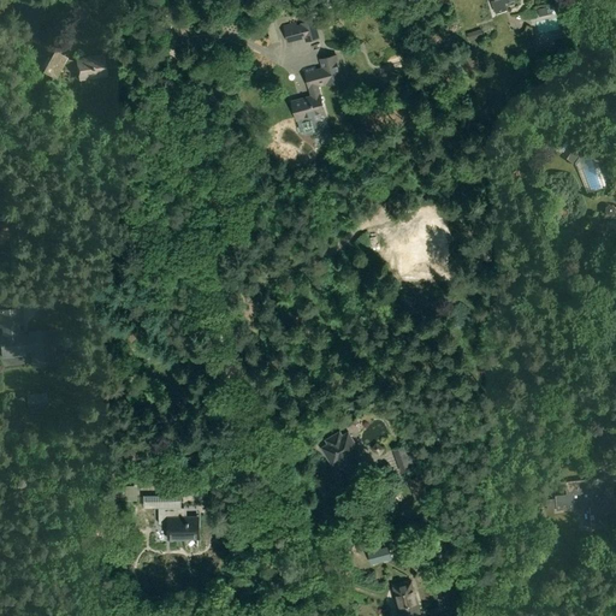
[(320,37),(315,19),(300,23),(301,24),(296,25),(296,23),(283,27),(288,43),(304,39),(306,42),(320,37)]
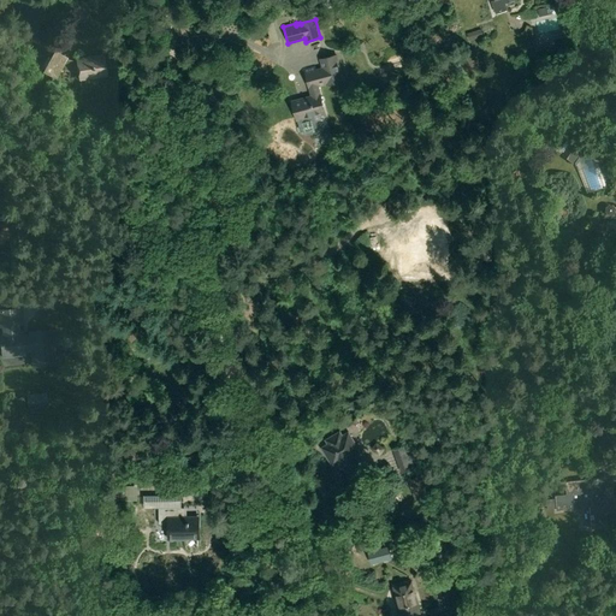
[(467,34),(469,41),(480,37),(479,30),(467,34)]
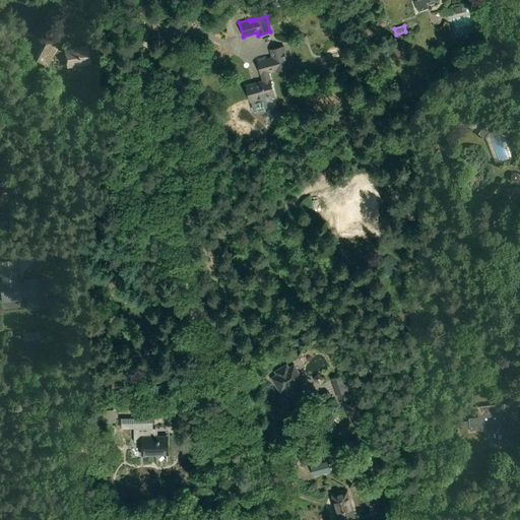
[(399,44),(391,45),(395,59),(403,57),(399,44)]
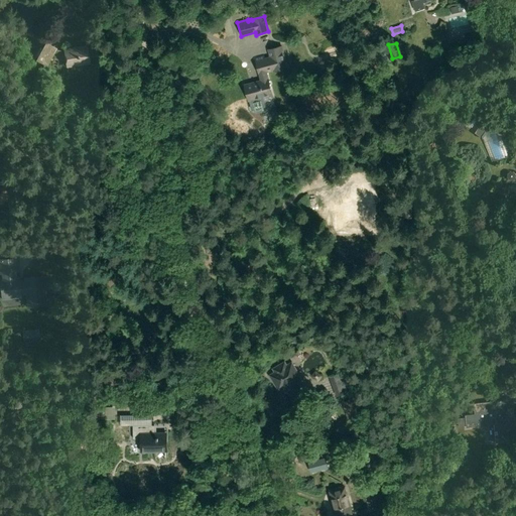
[(86,46),(66,50),(69,66),(89,62),(86,46)]
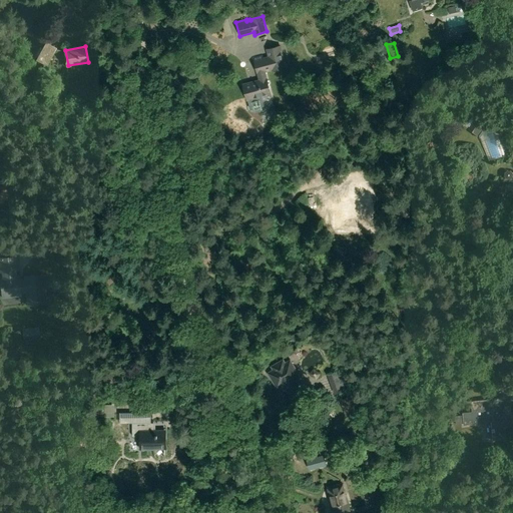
[(331,61),(338,58),(337,49),(322,53),(324,61),(331,59),(331,61)]
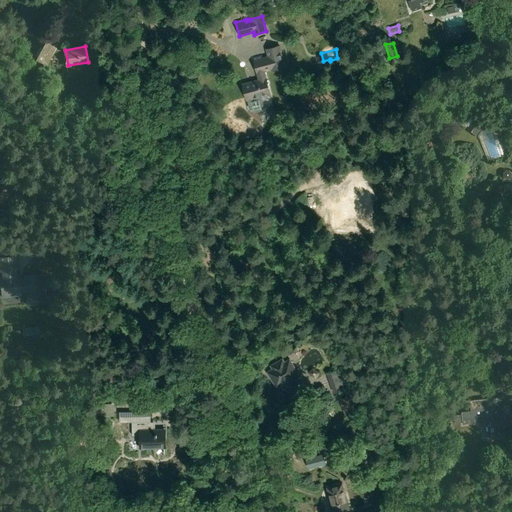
[(264,72),(278,69),(274,56),(263,58),(262,56),(254,58),(259,80),(244,84),(248,100),(260,97),(261,100),(270,98),(264,72)]
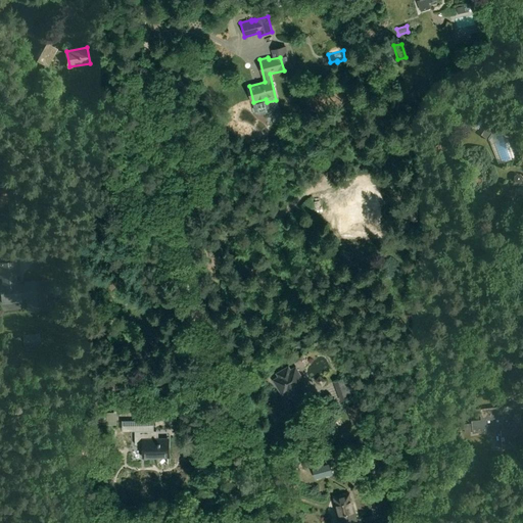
[(481,133),(489,138),(495,129),(488,124),(481,133)]
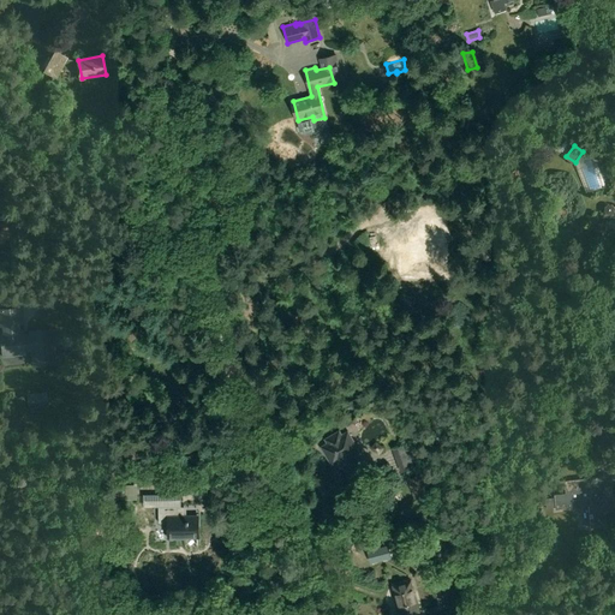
[(580,166),(586,190),(599,186),(593,162),(580,166)]
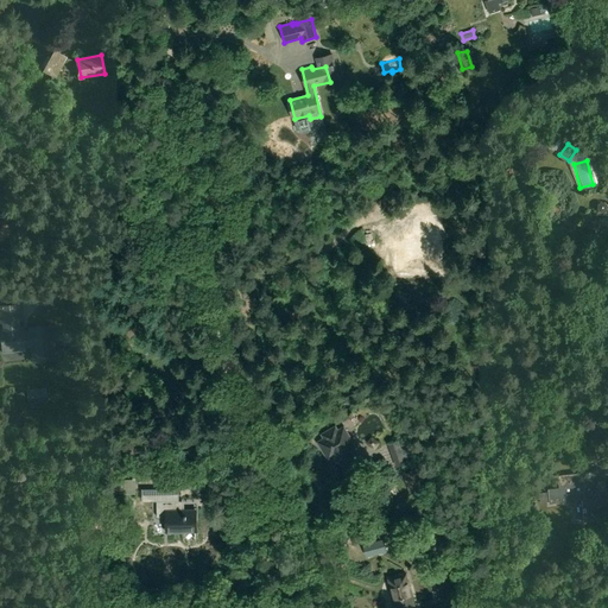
[(369,185),(373,201),(382,198),(379,183),(369,185)]
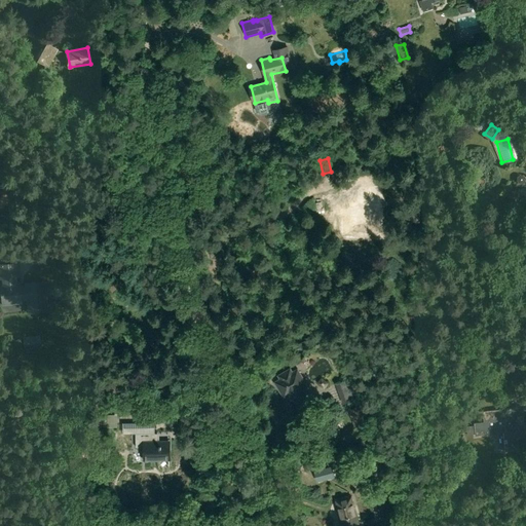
[(343,235),(360,235),(360,227),(380,227),(380,207),(348,207),(348,214),(343,214),(343,235)]
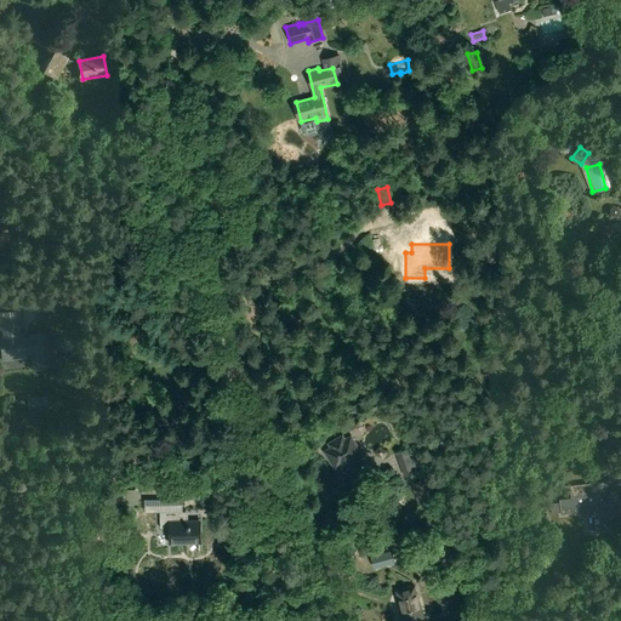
[(496,266),(495,249),(478,249),(478,267),(496,266)]
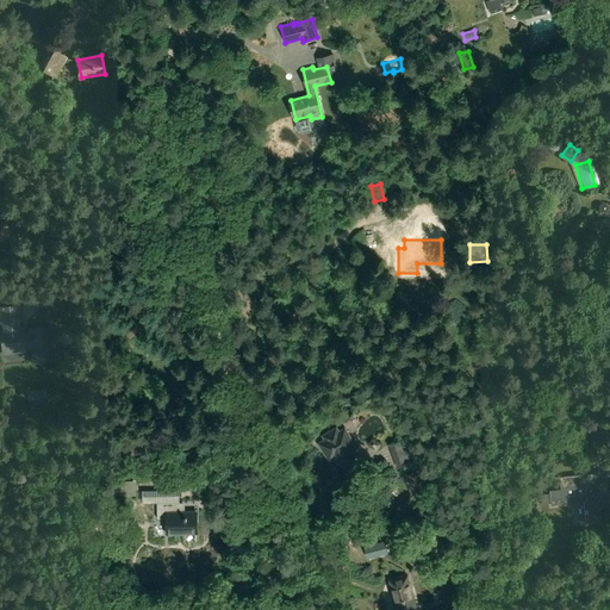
[(4,353),(24,352),(24,348),(31,347),(33,362),(55,360),(51,327),(30,329),(30,332),(22,332),(22,330),(19,330),(18,322),(20,321),(19,305),(0,307),(0,323),(2,323),(4,331),(1,332),(4,353)]
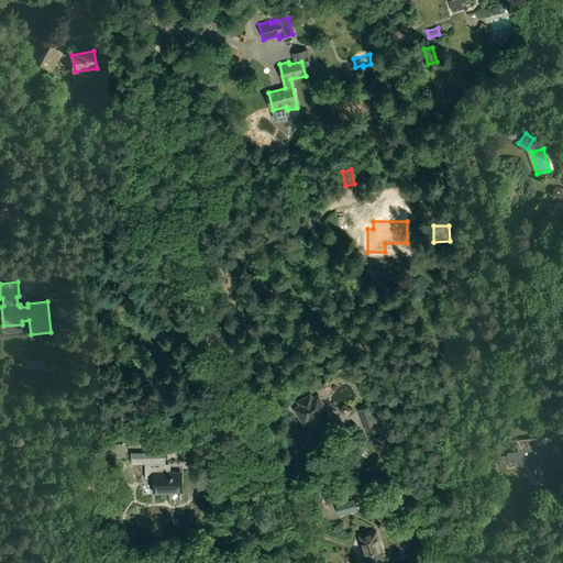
[(24,361),(26,374),(44,372),(43,359),(24,361)]
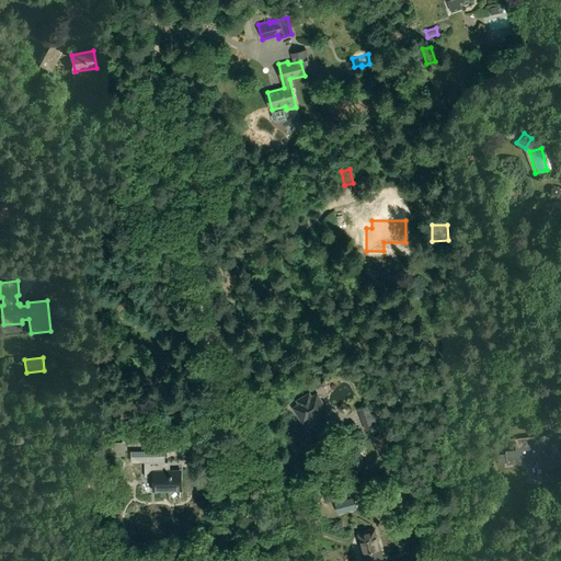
[(556,409),(553,385),(539,387),(541,411),(544,410),(545,413),(553,412),(552,409),(556,409)]
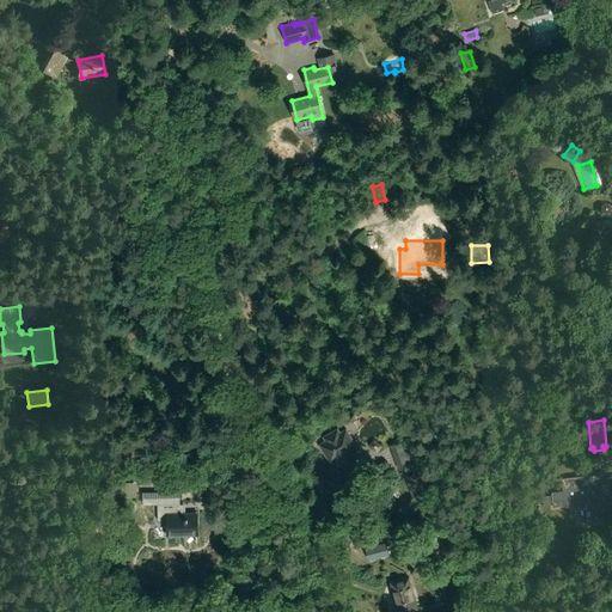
[(342,464),(348,469),(359,457),(334,436),(334,435),(335,433),(335,430),(332,428),(329,428),(326,429),(317,439),(317,441),(317,444),(323,450),(324,448),(343,464),(342,464)]
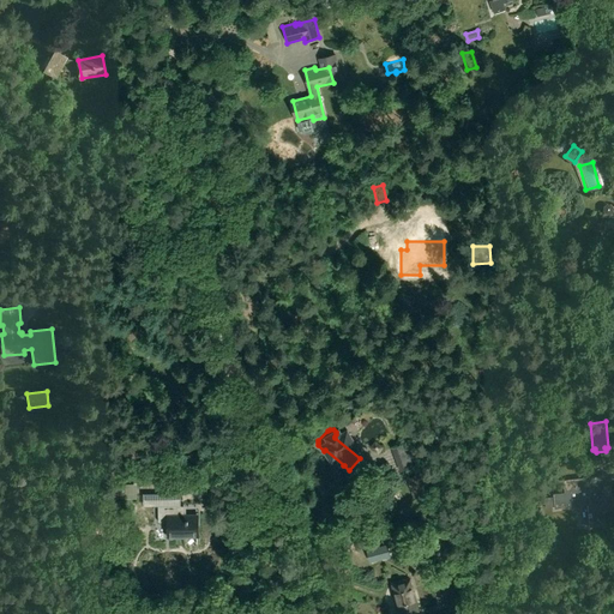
[(392,449),(401,471),(417,465),(409,441),(392,449)]
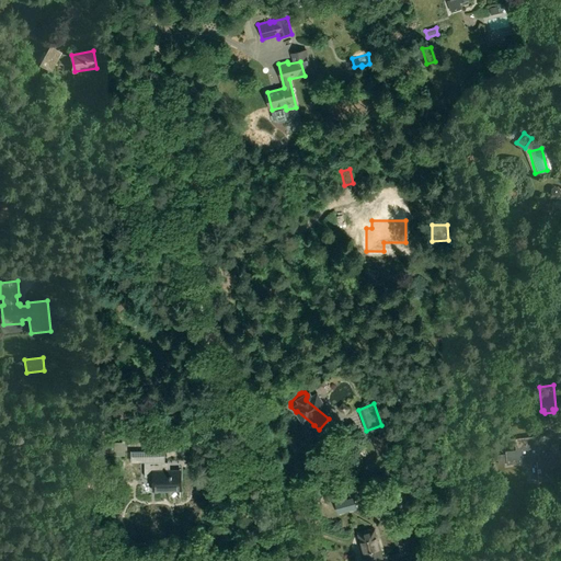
[(507,465),(537,461),(539,481),(553,480),(552,468),(560,466),(560,462),(559,438),(560,437),(560,423),(544,425),(546,435),(515,438),(516,449),(505,450),(507,465)]
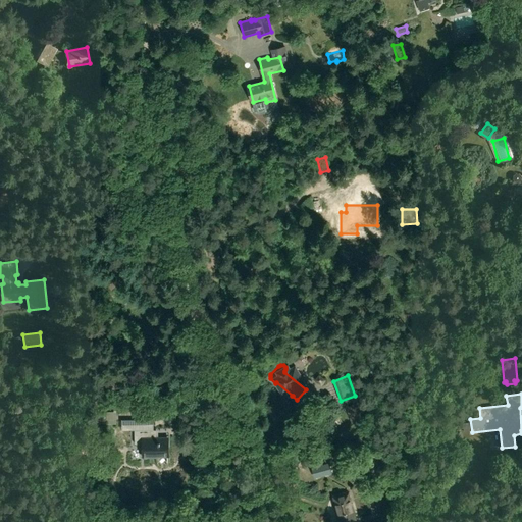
[(351,423),(362,420),(356,403),(344,407),(351,423)]
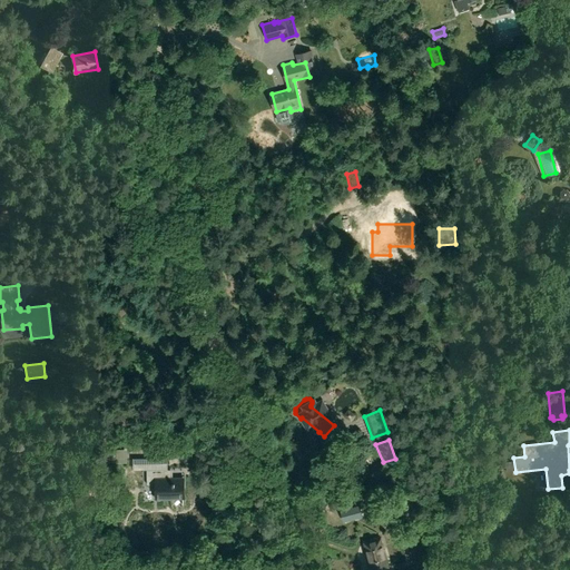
[(184,478),(173,479),(173,470),(167,470),(167,460),(148,460),(148,484),(156,484),(156,499),(185,499),(184,478)]
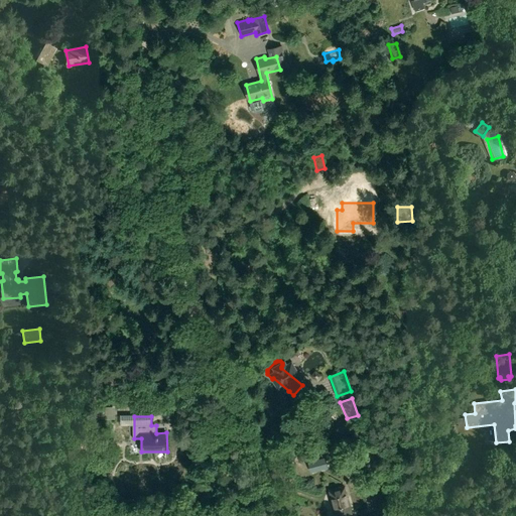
[(308,462),(309,469),(310,472),(328,468),(326,457),(310,461),(308,462)]
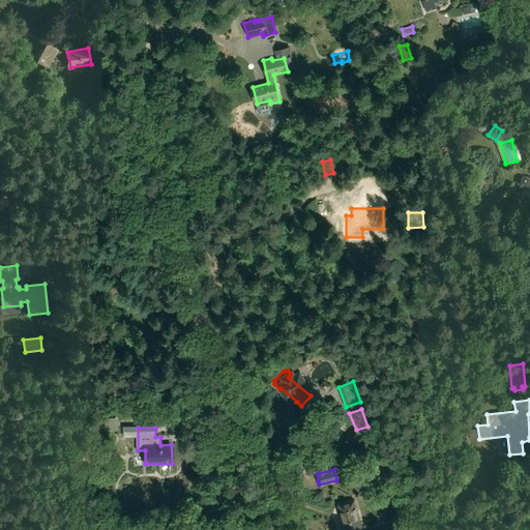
[(320,495),(331,491),(329,484),(317,489),(320,495)]
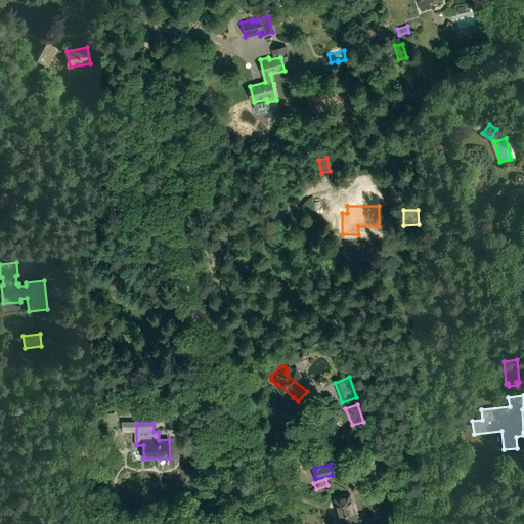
[(341,523),(346,523),(356,521),(351,495),(335,499),(341,523)]
